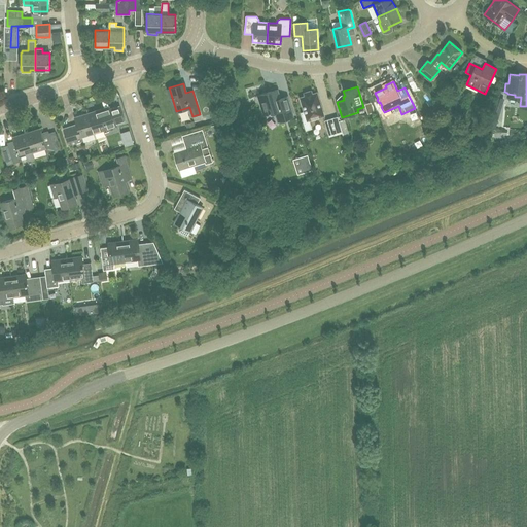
[(293,117),(289,104),(287,96),(280,98),(277,90),(258,96),(264,115),(275,112),(278,121),(293,117)]
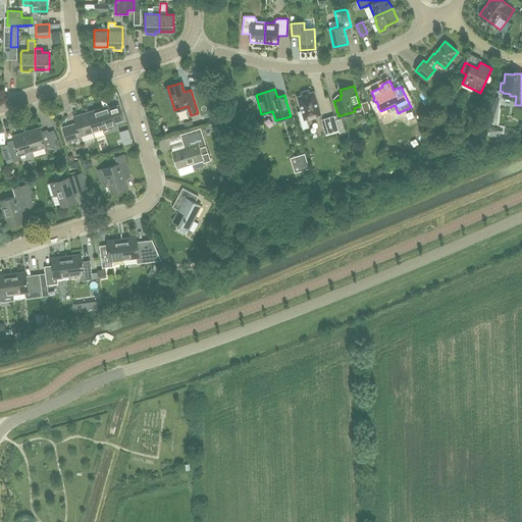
[(309,93),(309,92),(307,91),(303,92),(302,94),(302,95),(297,97),(301,111),(298,112),(303,128),(308,126),(306,119),(321,115),(314,92),(309,93)]
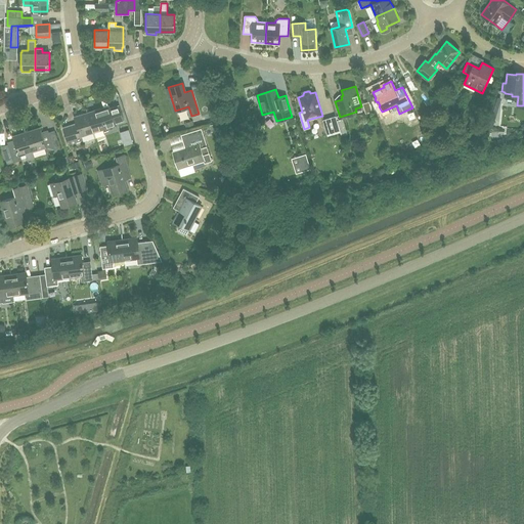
[(495,118),(496,116),(500,103),(499,102),(500,98),(496,94),(489,118),(495,119),(495,118)]
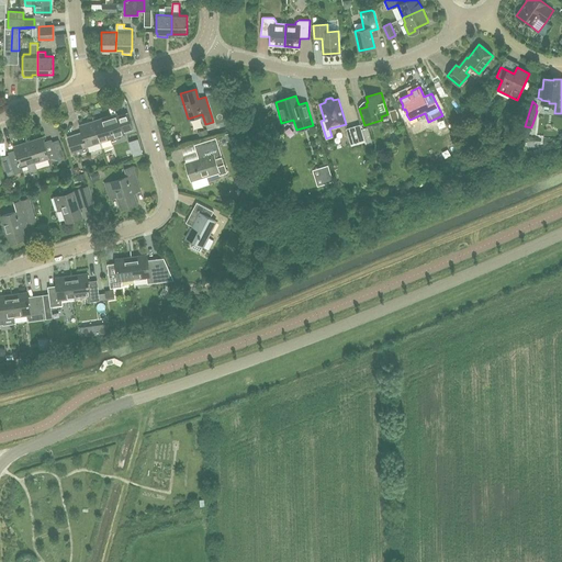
[(126,139),(120,122),(117,113),(94,121),(101,142),(111,138),(112,142),(113,143),(114,143),(126,139)]
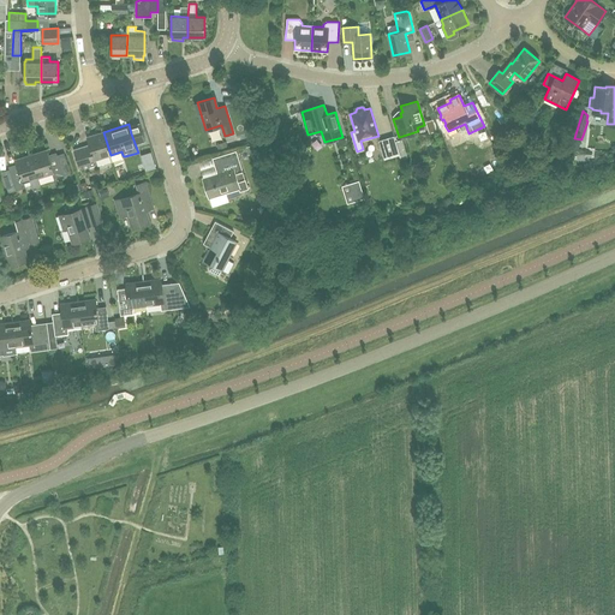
[(81,169),(97,165),(96,160),(111,155),(103,132),(87,137),(89,144),(88,148),(75,151),(81,169)]
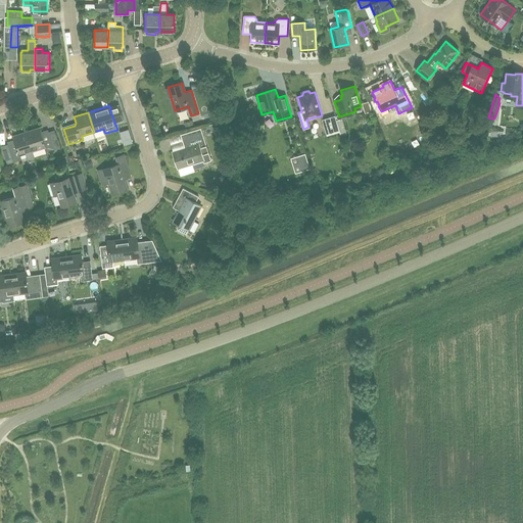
[(327,135),(339,131),(336,122),(335,116),(323,121),(327,135)]
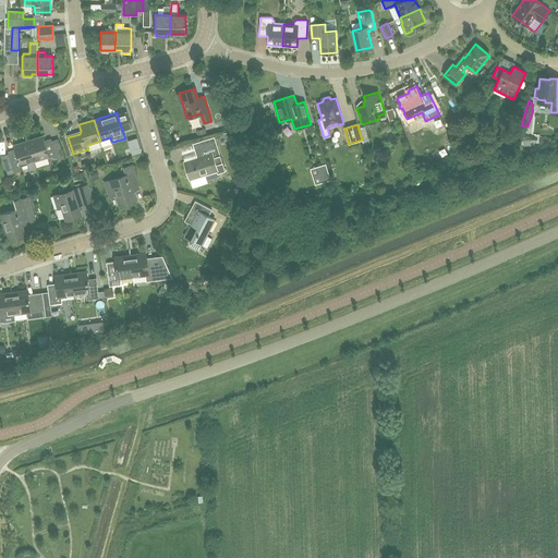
[(359,130),(362,140),(364,145),(370,144),(365,128),(359,130)]
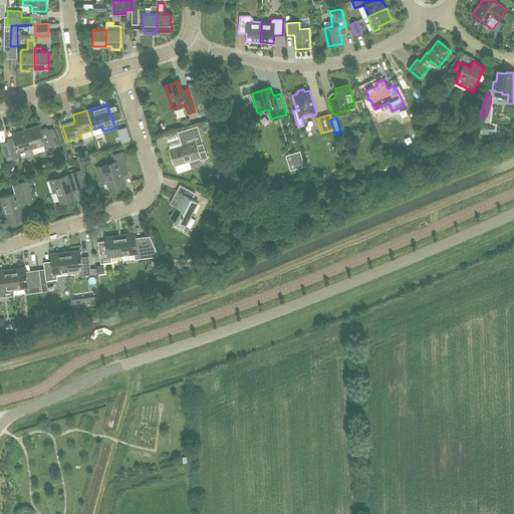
[(42,134),(39,124),(26,130),(32,149),(44,145),(45,149),(59,145),(54,130),(42,134)]
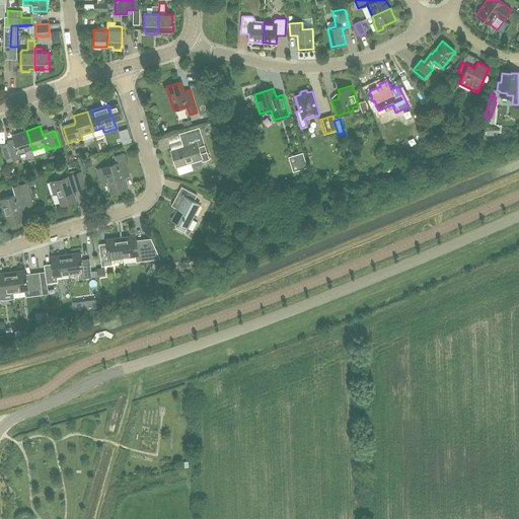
[(171,150),(176,166),(178,172),(181,173),(194,169),(191,162),(201,159),(202,162),(209,160),(207,151),(202,134),(200,127),(179,133),(181,140),(183,147),(171,150)]
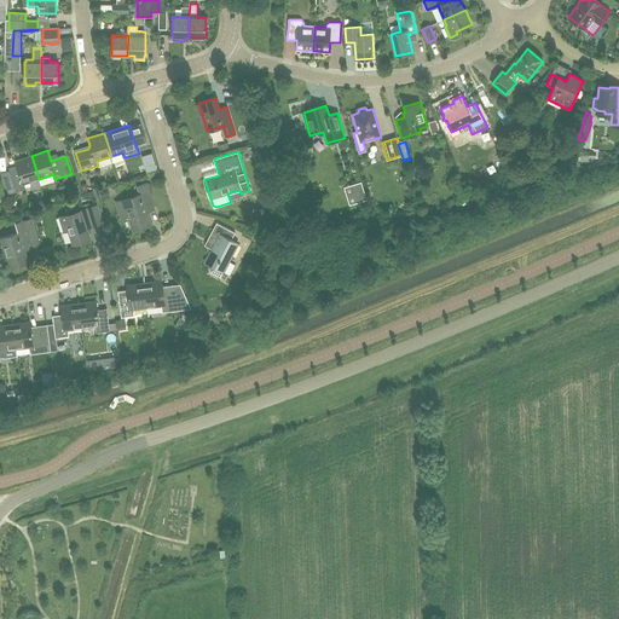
[(41,186),(39,179),(32,156),(15,161),(17,168),(10,171),(17,191),(25,189),(24,184),(30,181),(33,190),(41,186)]
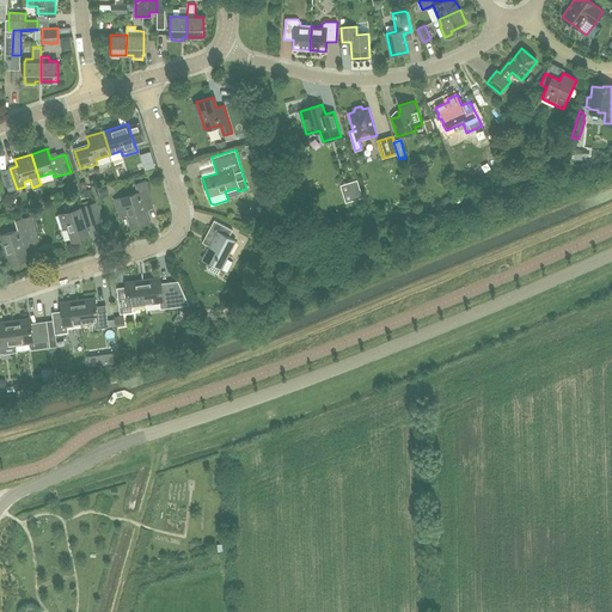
[(118,169),(121,177),(135,172),(133,163),(118,169)]
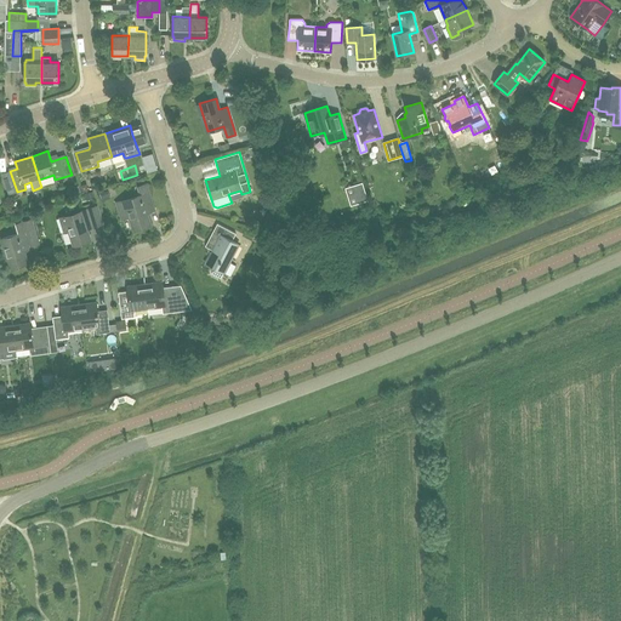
[(368,200),(363,182),(354,184),(360,203),(368,200)]
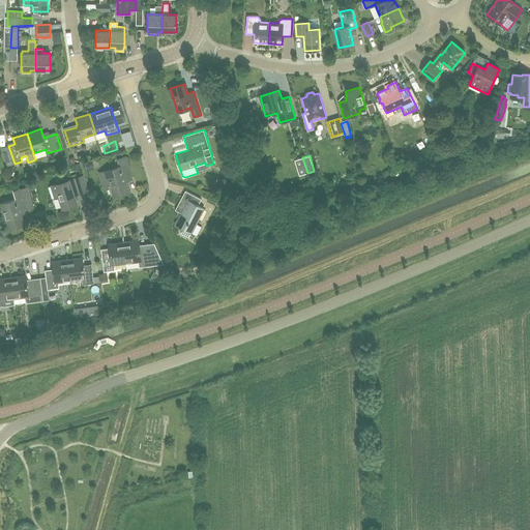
[(128,190),(125,181),(131,179),(125,157),(118,159),(120,167),(99,173),(104,186),(111,184),(114,195),(128,190)]
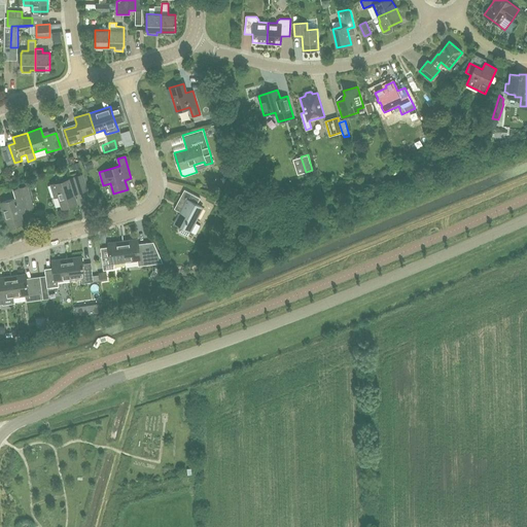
[(59,196),(63,207),(76,203),(73,194),(86,189),(82,176),(56,183),(56,184),(48,186),(51,198),(59,196)]
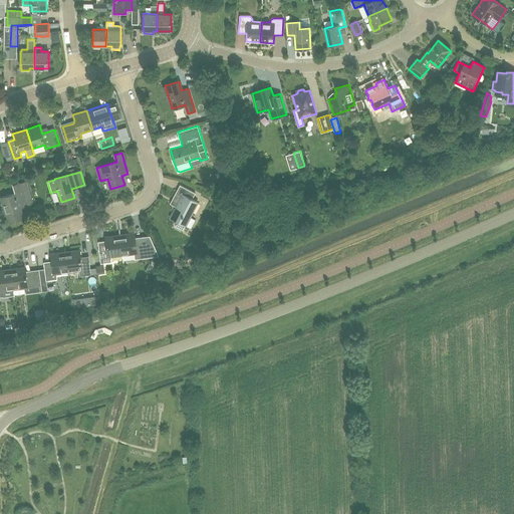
[(9,221),(23,217),(20,208),(33,203),(26,182),(25,183),(20,184),(19,185),(21,192),(2,198),(9,221)]
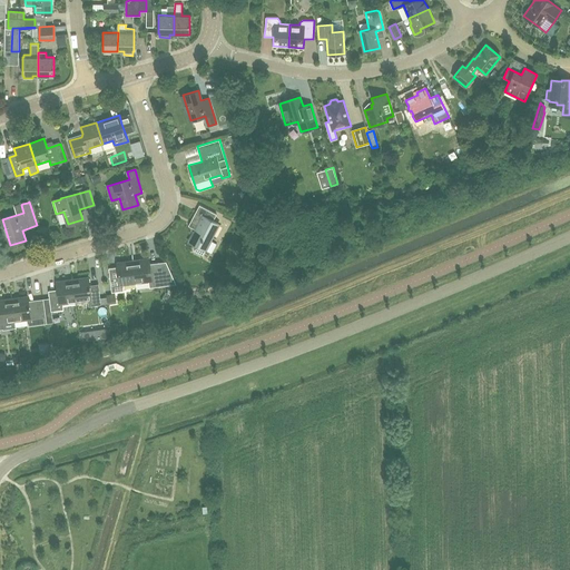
[(189,242),(197,246),(195,251),(203,255),(205,249),(212,254),(216,244),(210,241),(219,225),(213,222),(216,215),(199,206),(190,222),(198,226),(189,242)]
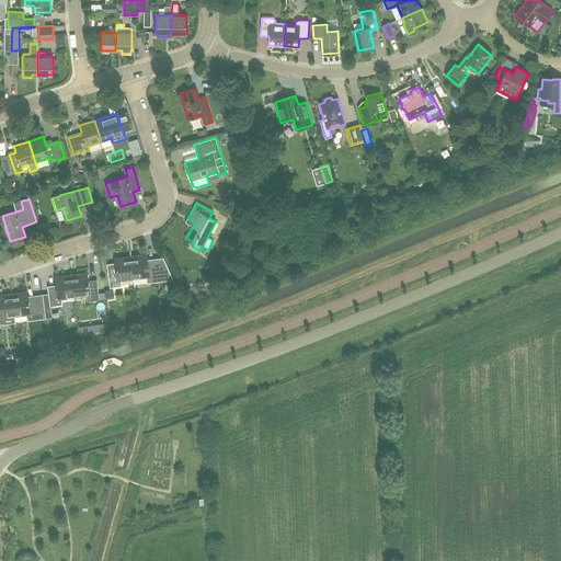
[(248,221),(250,216),(236,209),(233,215),(248,221)]
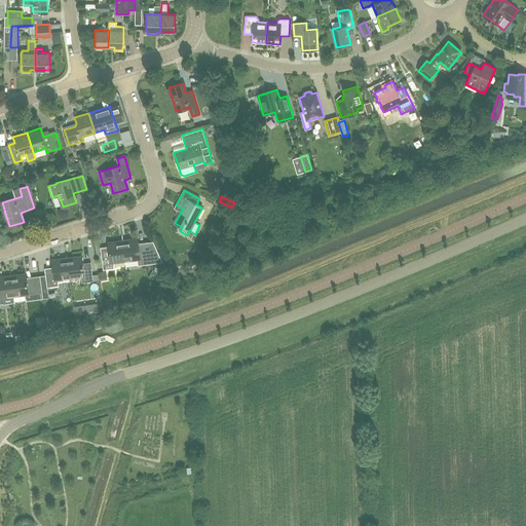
[(139,246),(138,238),(123,240),(125,261),(137,260),(138,265),(149,264),(147,246),(139,246)]
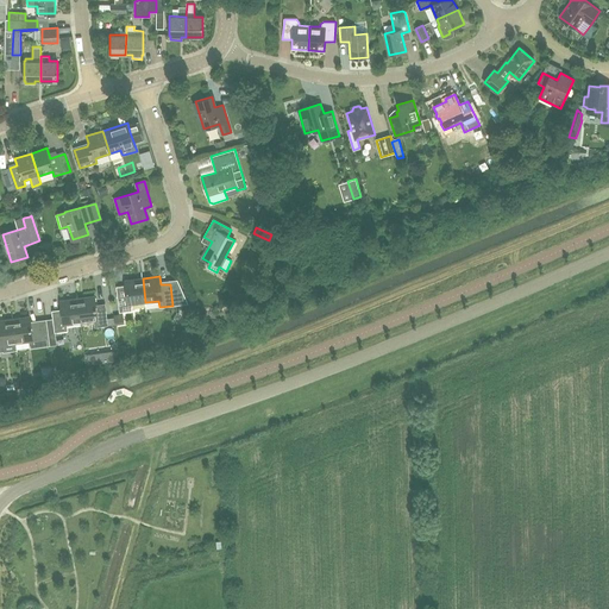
[(145,302),(143,278),(126,281),(126,286),(120,286),(119,284),(118,287),(115,287),(119,312),(132,311),(131,305),(145,302)]
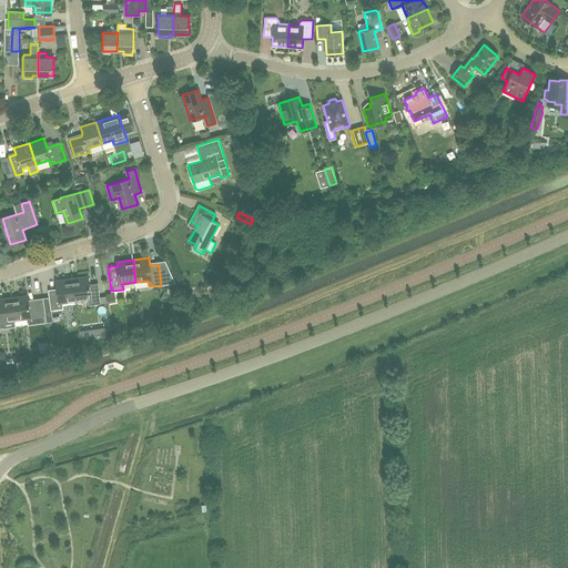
[(89,285),(88,276),(72,279),(75,301),(88,300),(89,305),(101,304),(101,303),(100,298),(100,297),(99,284),(89,285)]
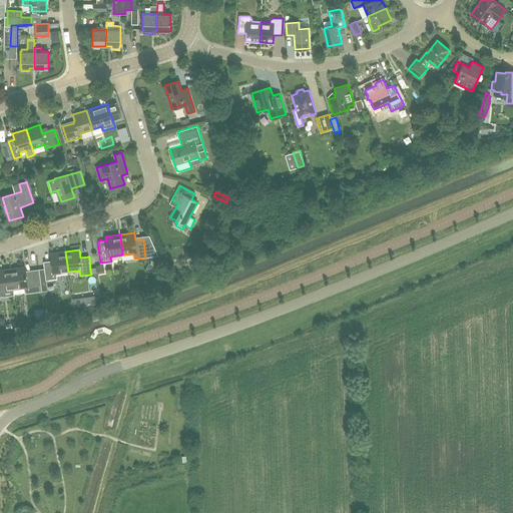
[(44,262),(45,272),(46,280),(57,279),(56,274),(68,272),(65,251),(51,253),(52,261),(44,262)]
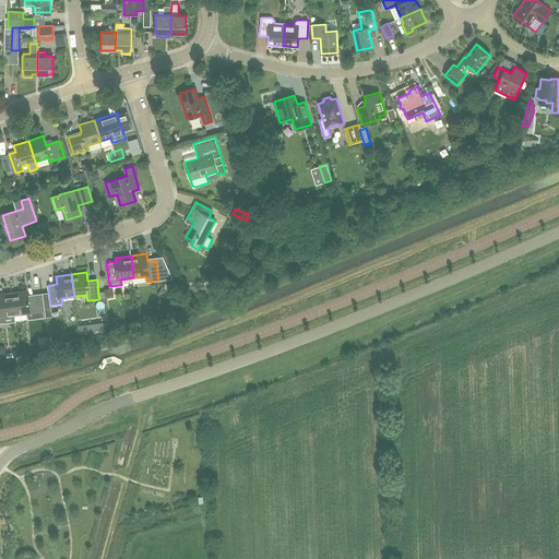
[(106,298),(114,297),(113,288),(104,289),(105,292),(105,293),(105,297),(106,298)]
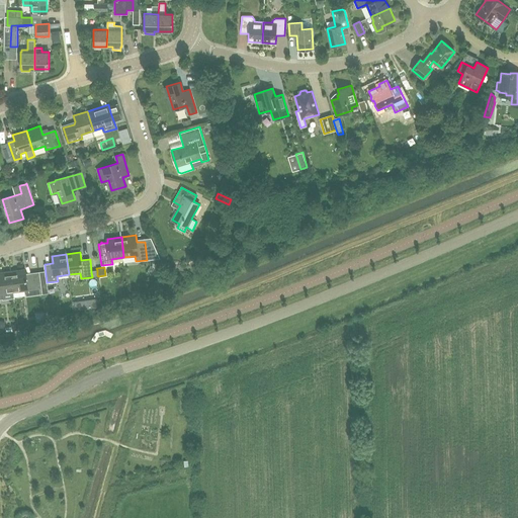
[(11,271),(13,291),(24,290),(25,295),(37,294),(42,293),(41,286),(40,275),(34,275),(26,277),(25,269),(11,271)]
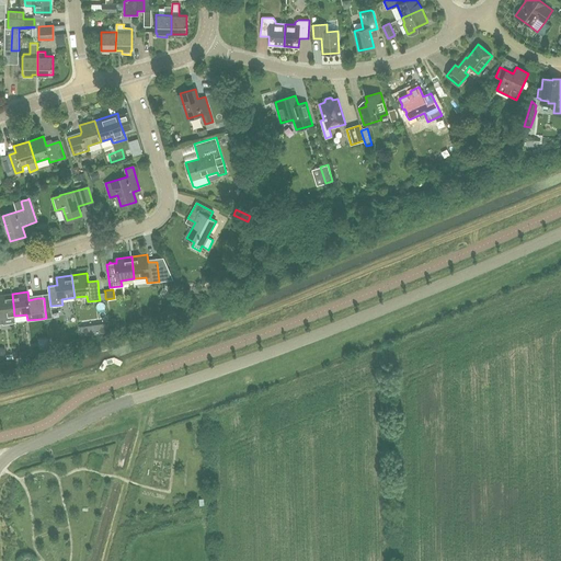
[(14,316),(12,294),(0,295),(0,323),(3,323),(2,318),(14,316)]
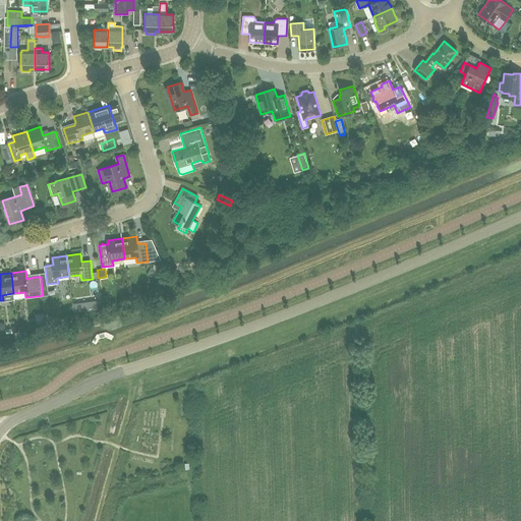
[(165,277),(160,273),(156,279),(162,282),(165,277)]
